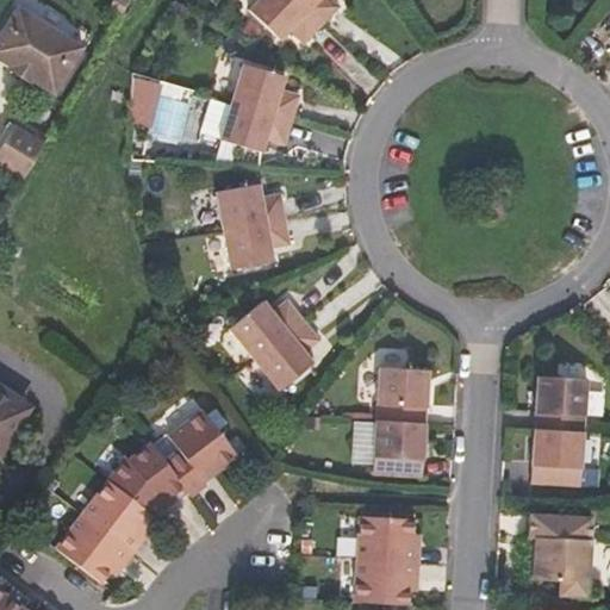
[(280,0),(263,18),(296,49),(305,38),(319,51),(337,33),(354,14),(341,1),(341,0),(280,0)]
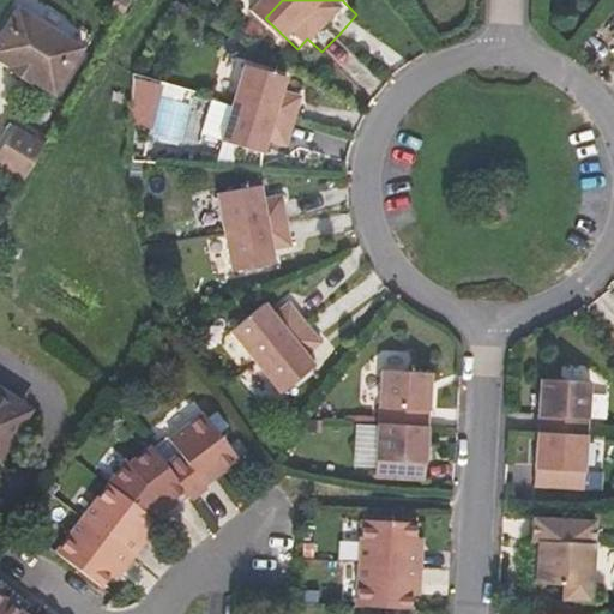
[(83,47),(19,6),(0,36),(0,59),(11,66),(10,70),(30,82),(31,79),(54,92),(83,47)]
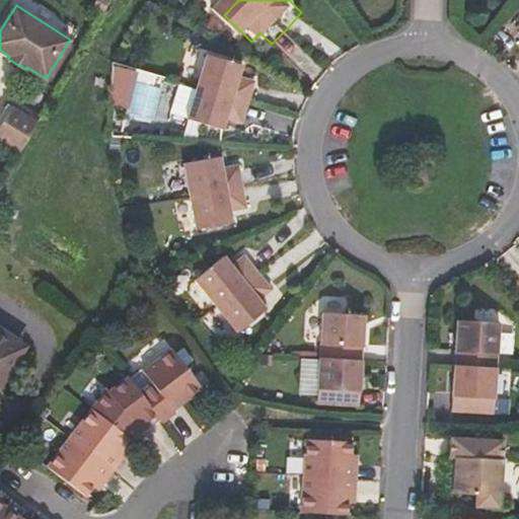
[(181,84),(172,117),(232,135),(235,124),(250,128),(257,107),(264,86),(247,81),(251,70),(216,60),(206,91),(181,84)]
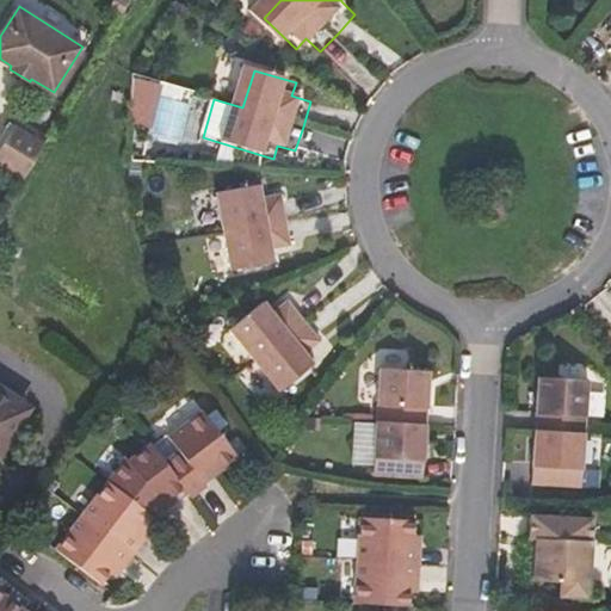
[(130,124),(150,129),(160,88),(133,80),(130,124)]
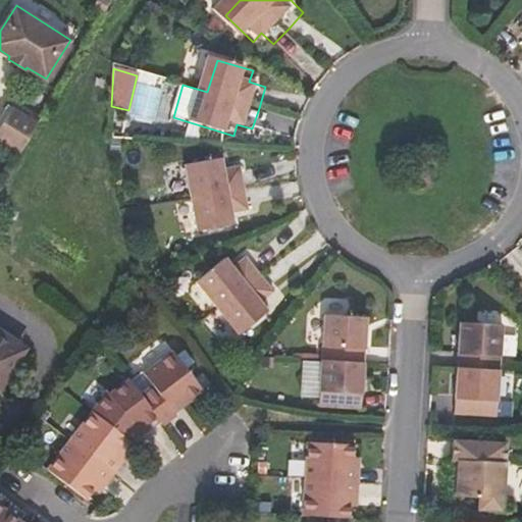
[(38,123),(8,104),(0,117),(0,141),(19,153),(38,123)]
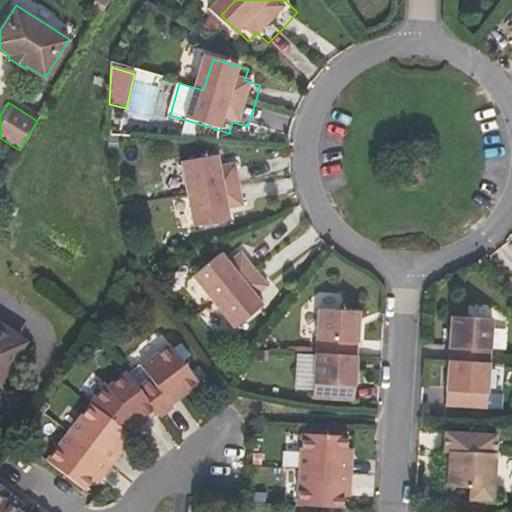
[(197,194),(204,226),(240,219),(238,208),(253,204),(249,183),(245,162),(229,165),(227,154),(190,161),(197,194)]
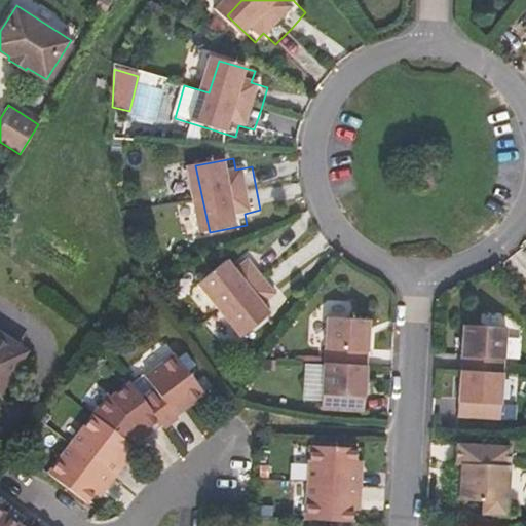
[(212,278),(233,306),(254,333),(285,309),(276,300),(290,290),(275,272),(262,255),(250,265),(241,256),(212,278)]
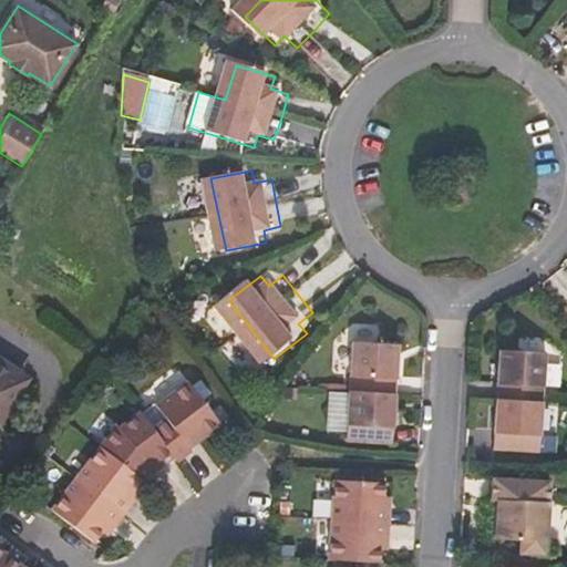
[(392,444),(399,346),(352,342),(349,393),(348,415),(347,442),(392,444)]
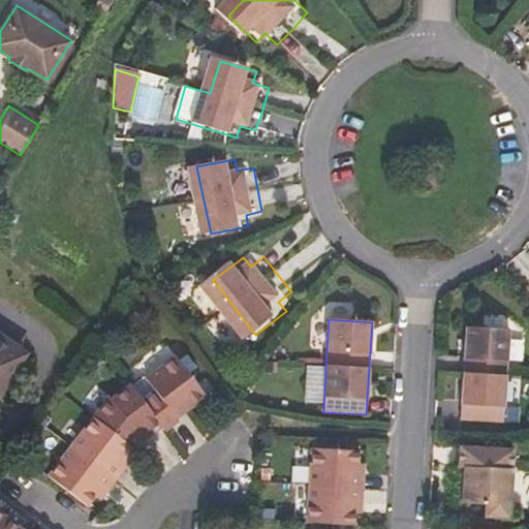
[(503,423),(508,330),(466,328),(461,421),(503,423)]
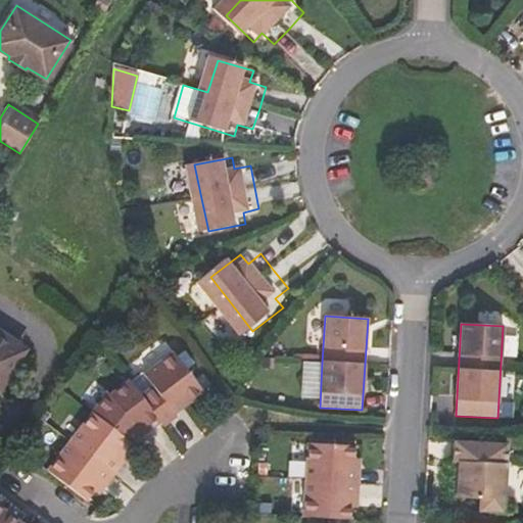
[(0,385),(24,349),(0,334),(0,385)]
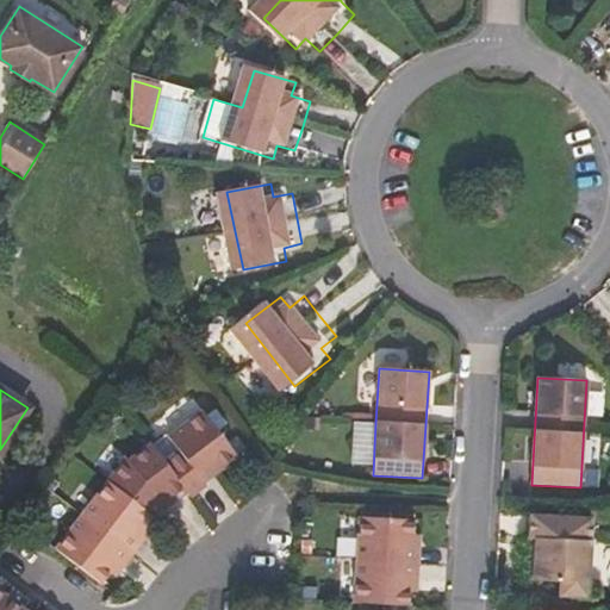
[(237,455),(204,411),(169,437),(180,452),(165,462),(187,492),(191,497),(206,485),(203,481),(237,455)]
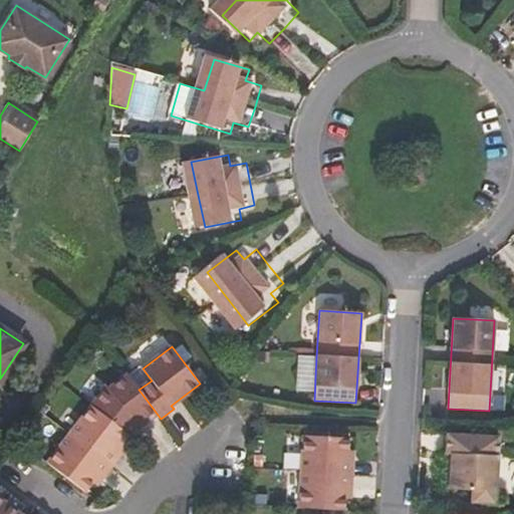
[(298,355),(296,375),(315,376),(316,356),(298,355)]
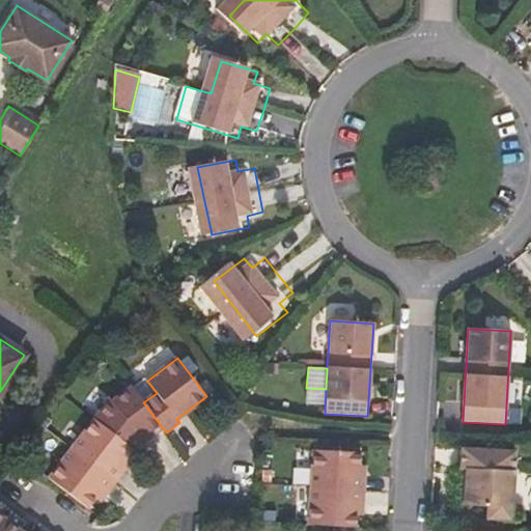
[(163,428),(143,402),(132,388),(113,402),(109,399),(93,420),(49,478),(87,508),(96,497),(101,491),(105,494),(114,482),(123,470),(119,467),(123,460),(133,449),(141,438),(147,434),(150,438),(163,428)]
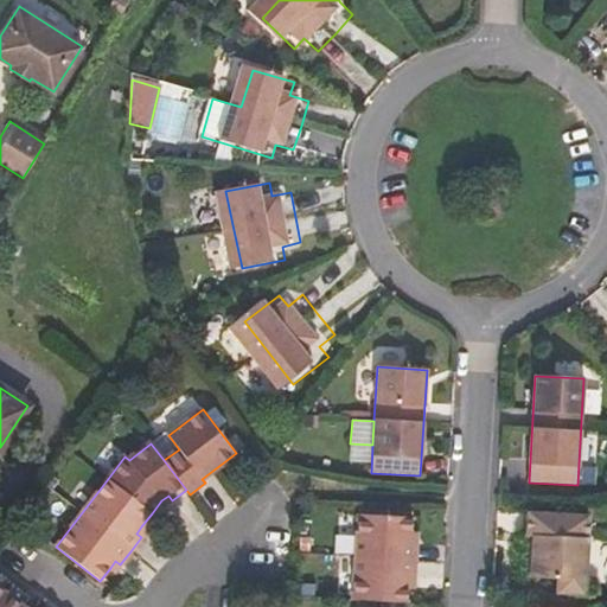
[(172,500),(168,496),(161,500),(165,505),(172,500)]
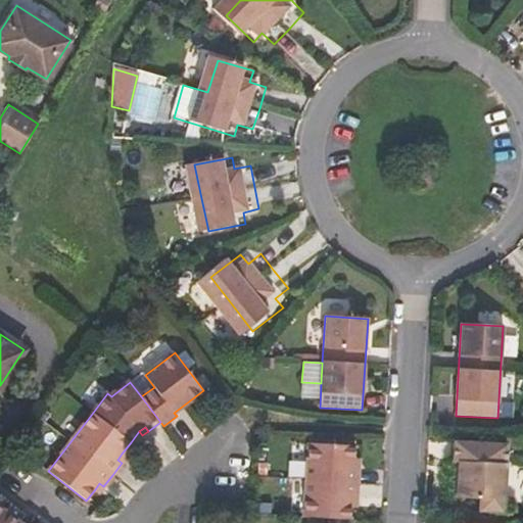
[(354,446),(308,444),(304,517),(350,519),(351,508),(351,503),(357,503),(359,464),(353,464),(353,458),(354,446)]
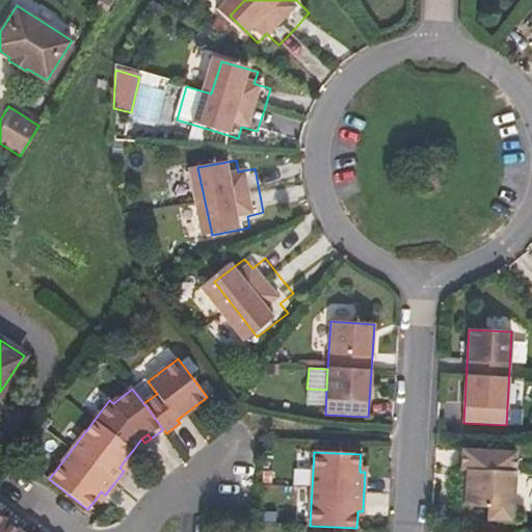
[(511,522),(515,457),(461,454),(460,473),(466,473),(463,506),(487,507),(487,521),(511,522)]
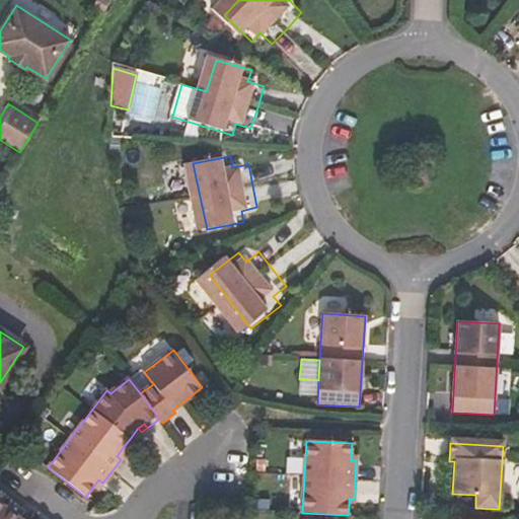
[(125,453),(121,450),(117,456),(121,459),(125,453)]
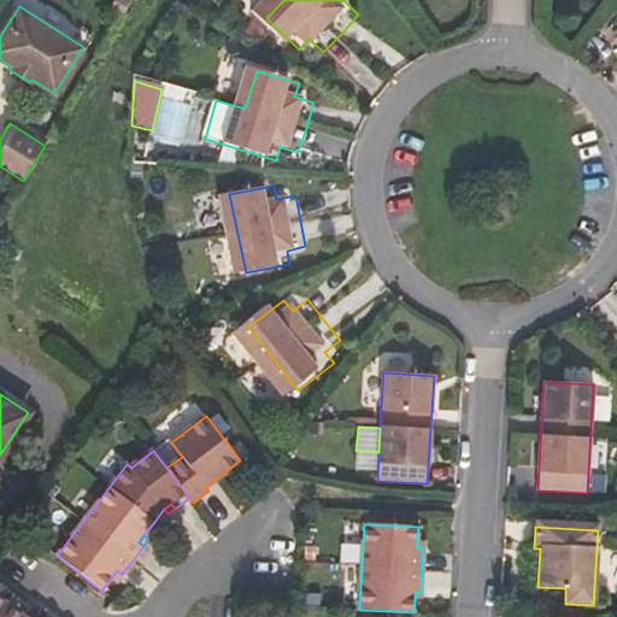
[(122,574),(117,570),(112,577),(117,581),(122,574)]
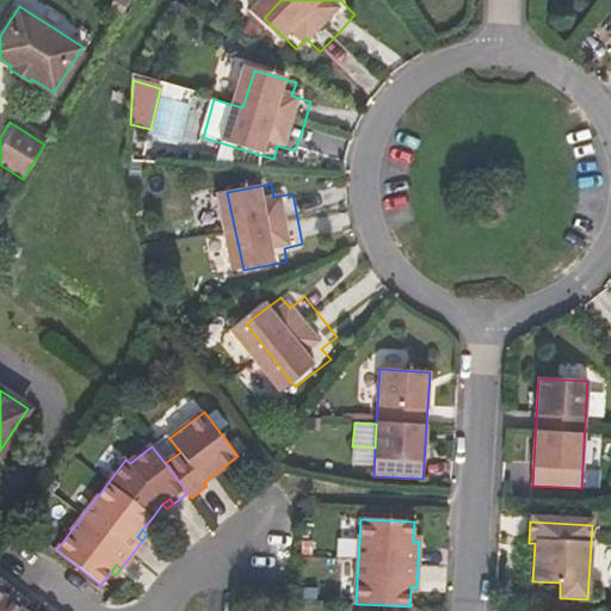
[(22,610),(23,610),(30,602),(0,578),(0,610),(22,610)]
